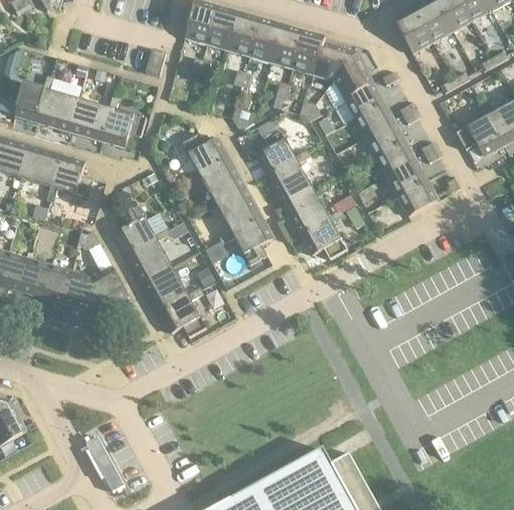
[(24,9),(19,0),(9,0),(17,13),(24,9)]
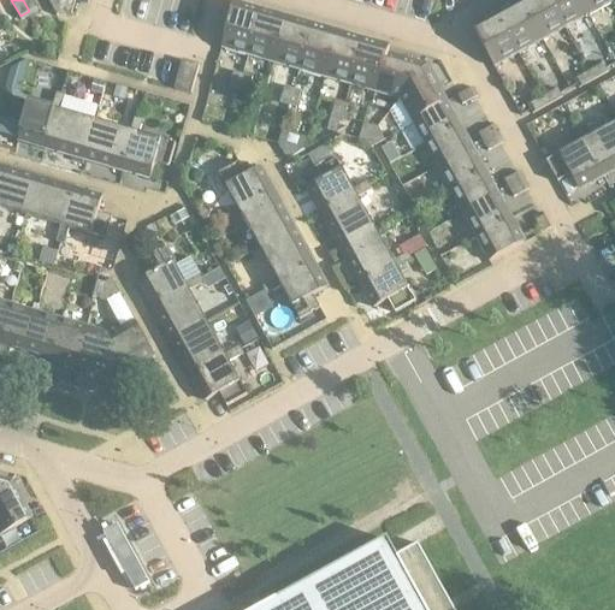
[(23,0),(29,11),(37,6),(34,0),(23,0)]
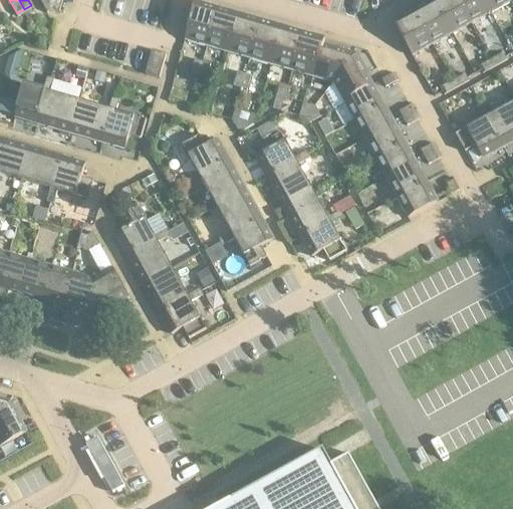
[(52,6),(51,0),(42,0),(46,9),(52,6)]
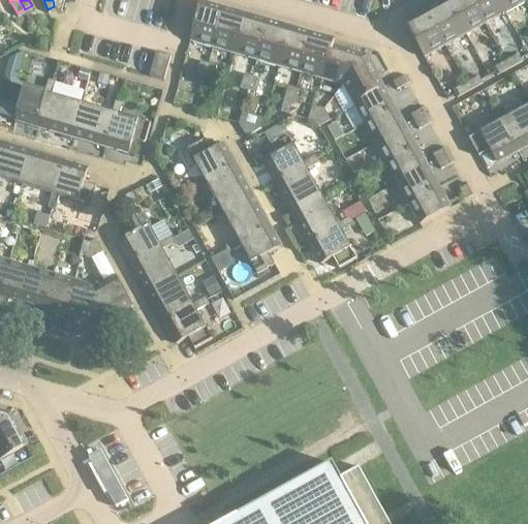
[(53,0),(54,6),(60,8),(62,0),(53,0)]
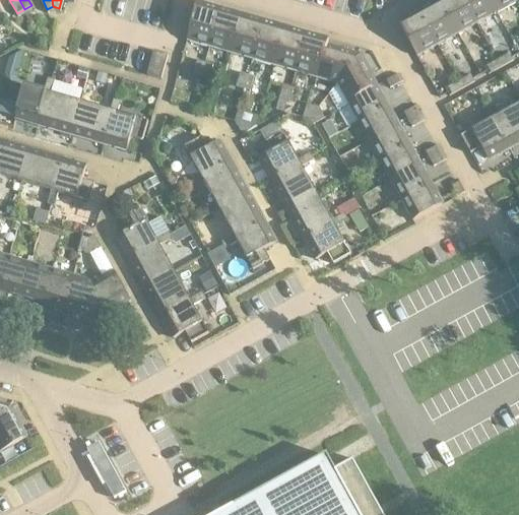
[(197,0),(196,3),(187,36),(209,42),(220,4),(207,0),(197,0)]
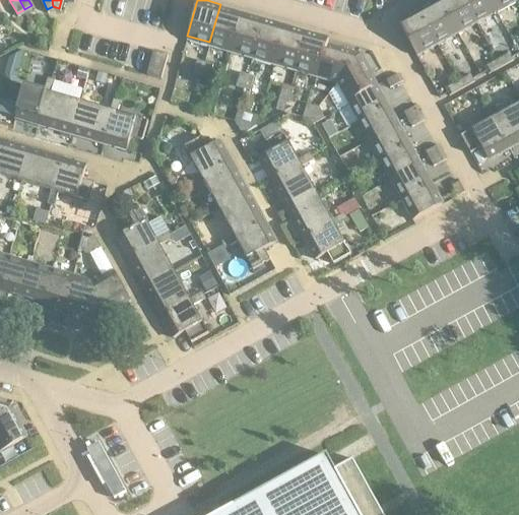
[(457,29),(440,0),(431,0),(418,7),(438,41),(457,29)]
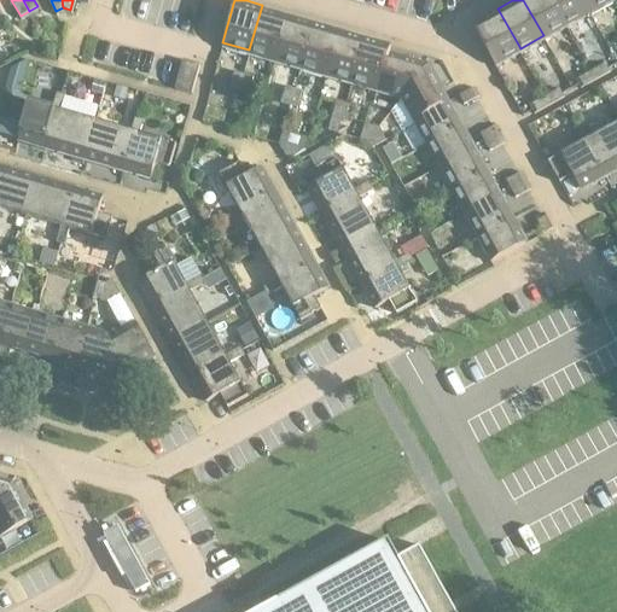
[(566,23),(553,0),(523,0),(543,35),(566,23)]
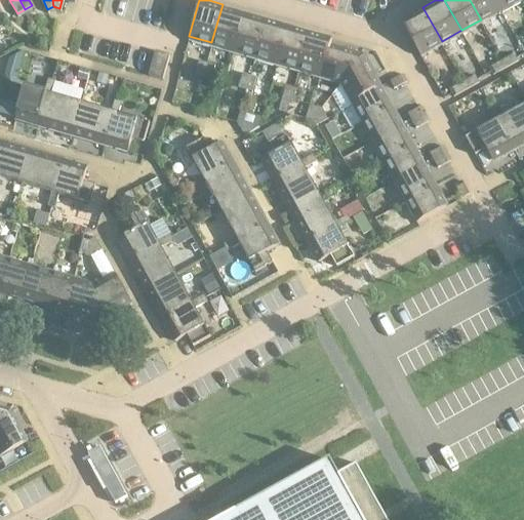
[(500,8),(496,0),(470,0),(481,20),(488,14),(500,8)]
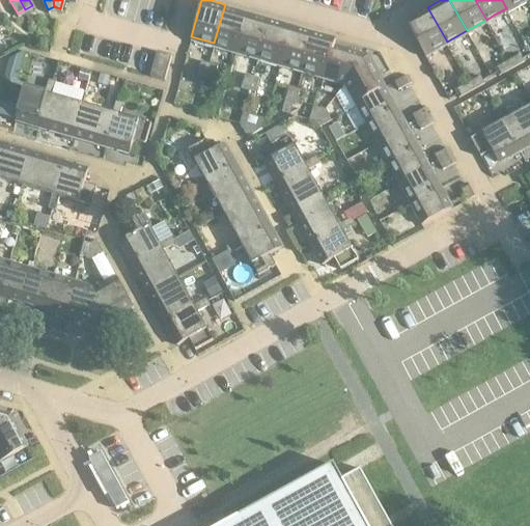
[(502,0),(506,8),(522,0),(502,0)]
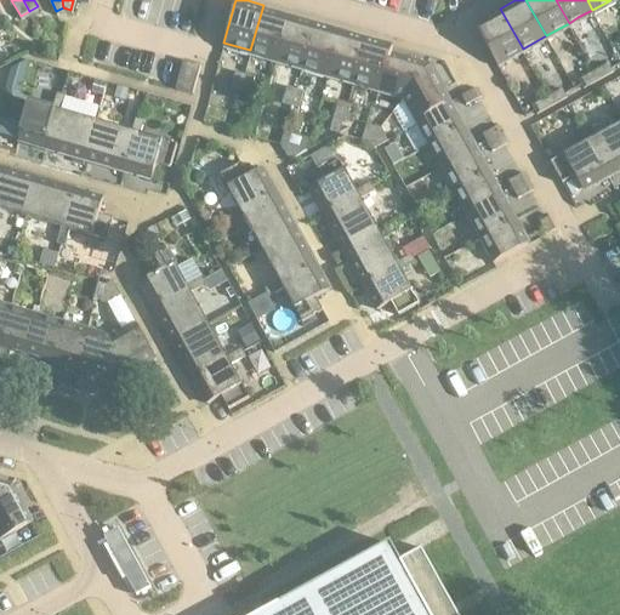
[(289,12),(263,5),(250,50),(255,52),(276,57),(289,12)]
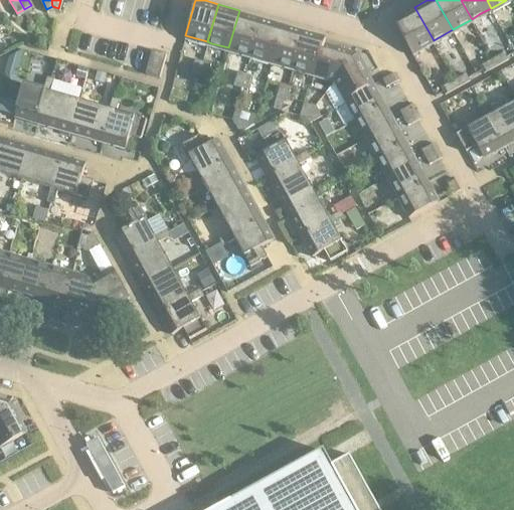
[(434,40),(414,7),(393,19),(395,22),(412,52),(434,40)]
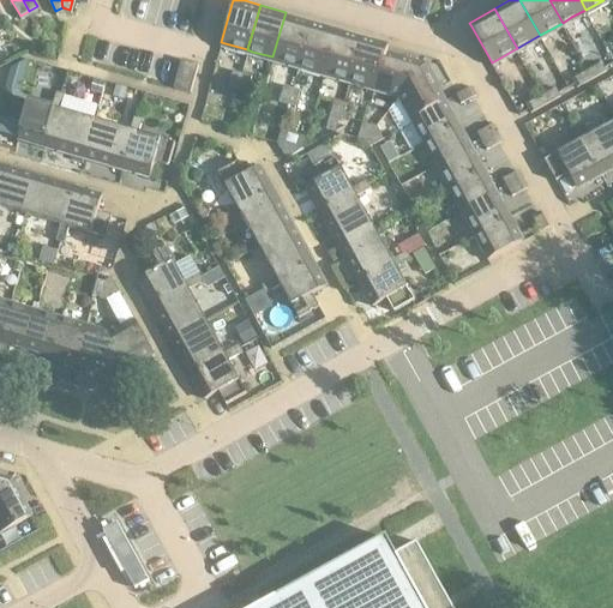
[(311,19),(286,12),(272,56),(298,65),(311,19)]
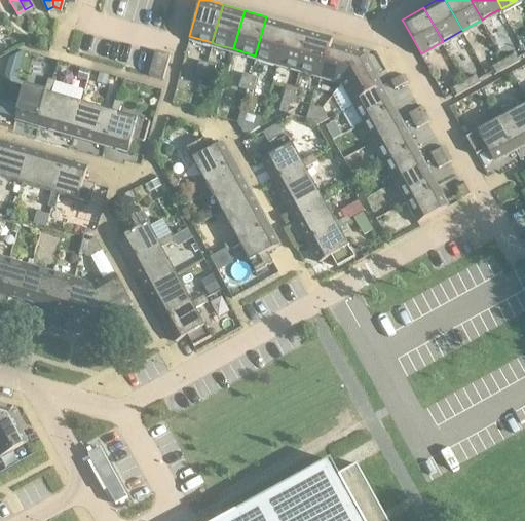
[(289,23),(266,16),(255,56),(277,62),(289,23)]
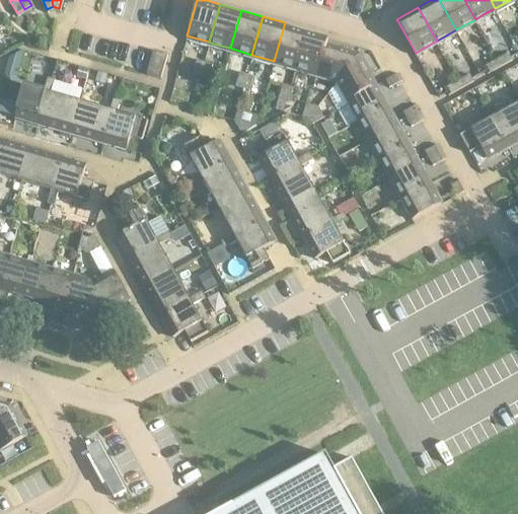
[(307,29),(285,22),(274,61),(295,67),(307,29)]
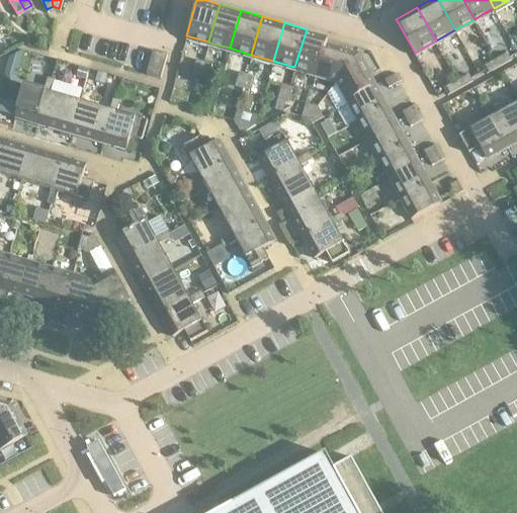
[(328,35),(307,29),(294,67),(317,74),(327,41),(326,41),(328,35)]
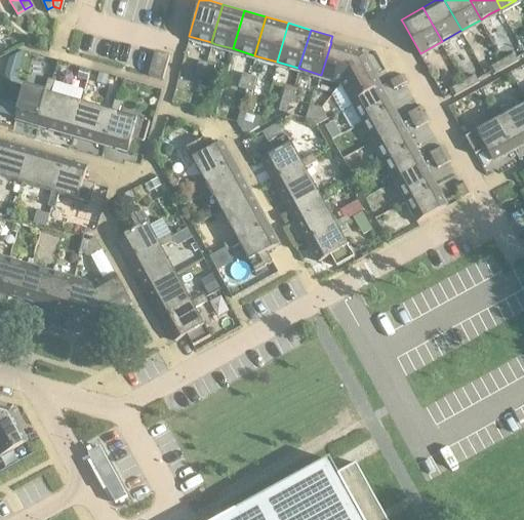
[(358,50),(331,42),(321,75),(340,80),(363,54),(358,50)]
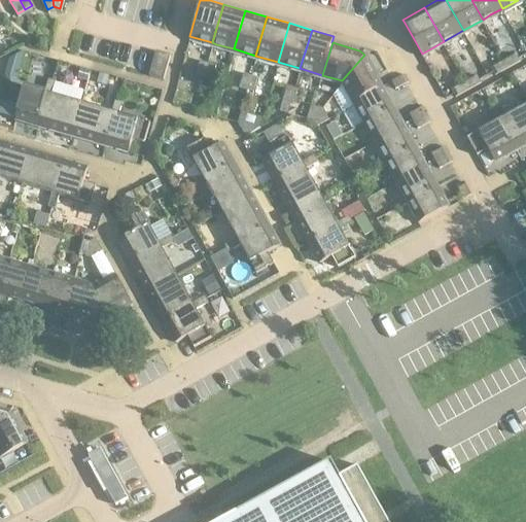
[(170,51),(155,47),(153,54),(148,72),(163,76),(170,51)]
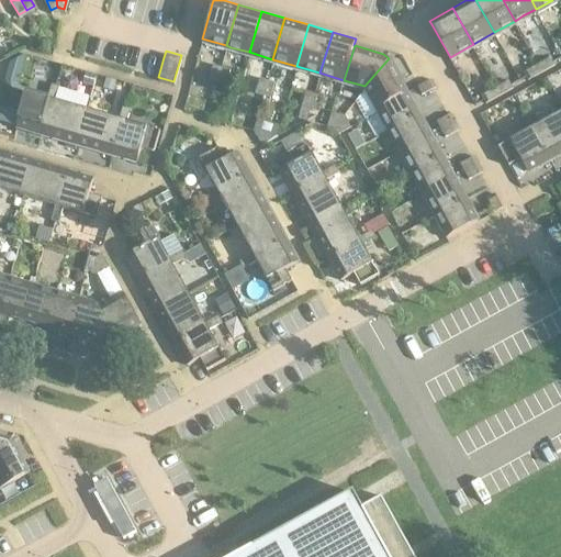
[(550,54),(537,62),(540,69),(554,62),(552,58),(550,54)]
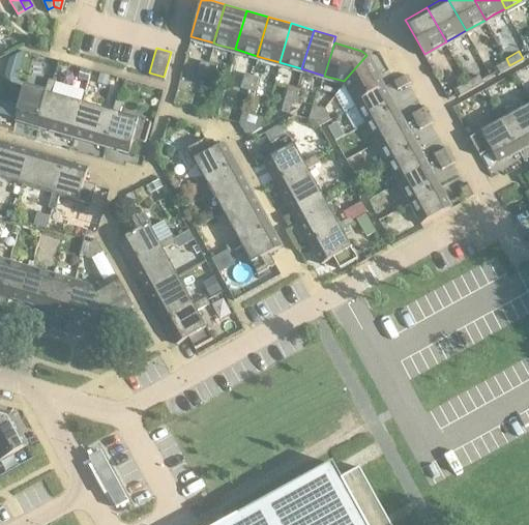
[(371,58),(366,55),(344,81),(354,100),(383,84),(379,76),(380,75),(371,58)]
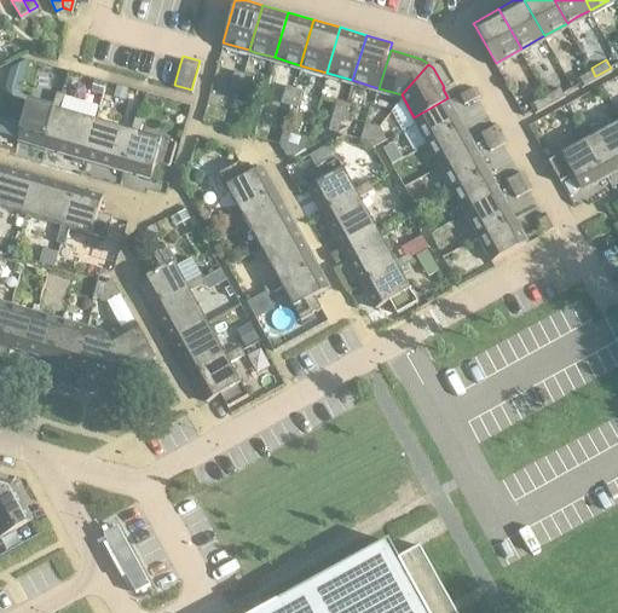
[(231,82),(240,85),(244,69),(236,67),(231,82)]
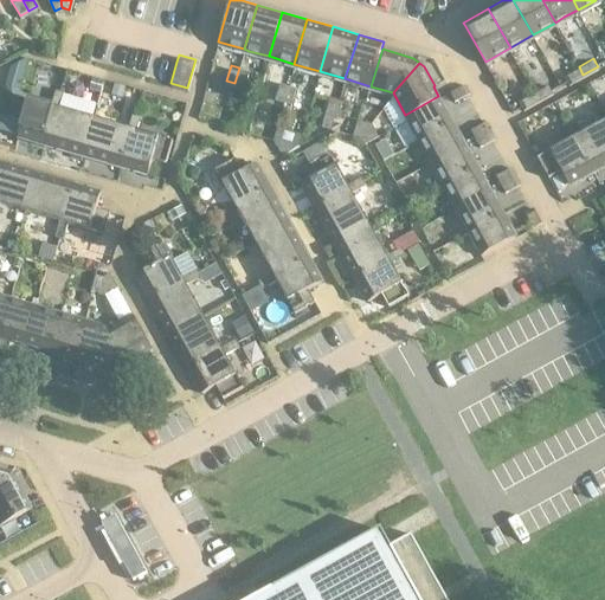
[(583,75),(579,66),(564,75),(568,83),(583,75)]
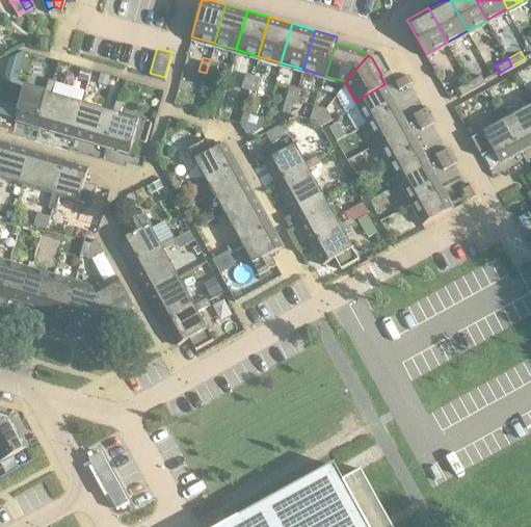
[(217,61),(210,59),(206,73),(213,75),(217,61)]
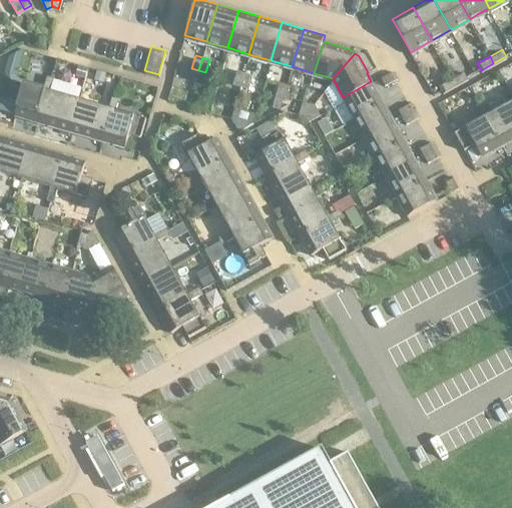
[(77,62),(74,72),(84,75),(87,65),(77,62)]
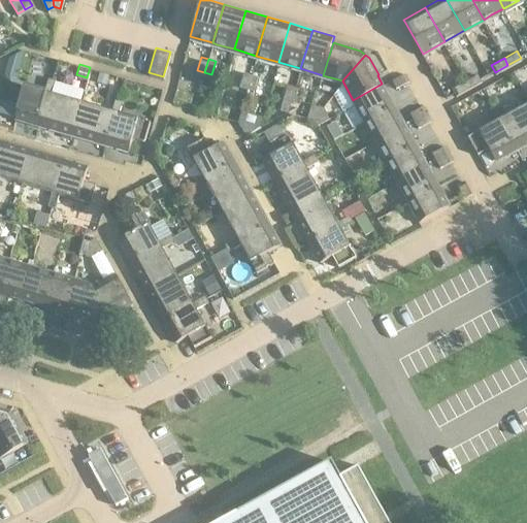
[(99,69),(97,78),(106,82),(108,72),(99,69)]
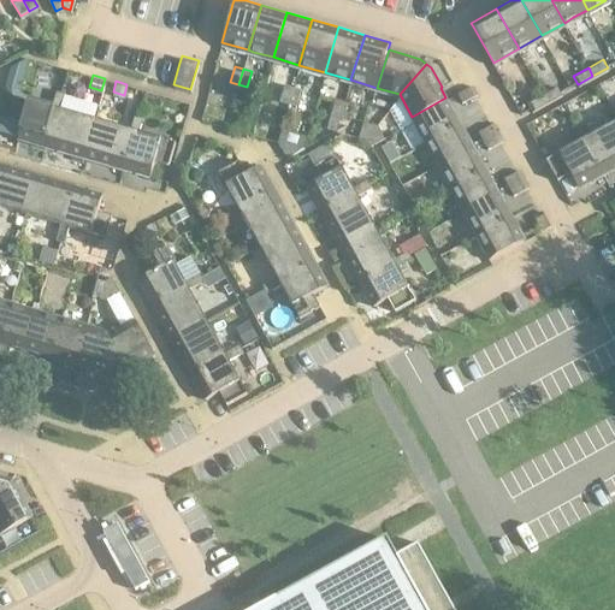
[(281,96),(289,100),(294,84),(285,81),(281,96)]
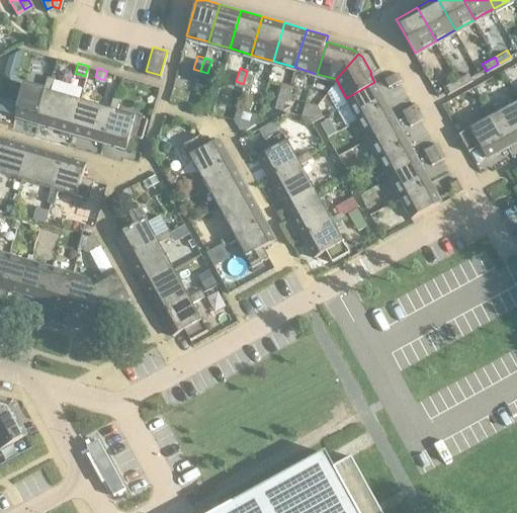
[(401,77),(397,70),(384,76),(389,84),(401,77)]
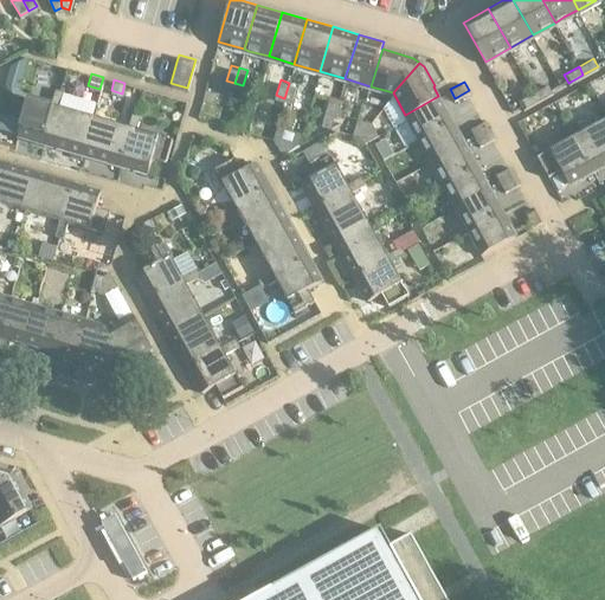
[(298,85),(289,83),(284,98),(294,101),(298,85)]
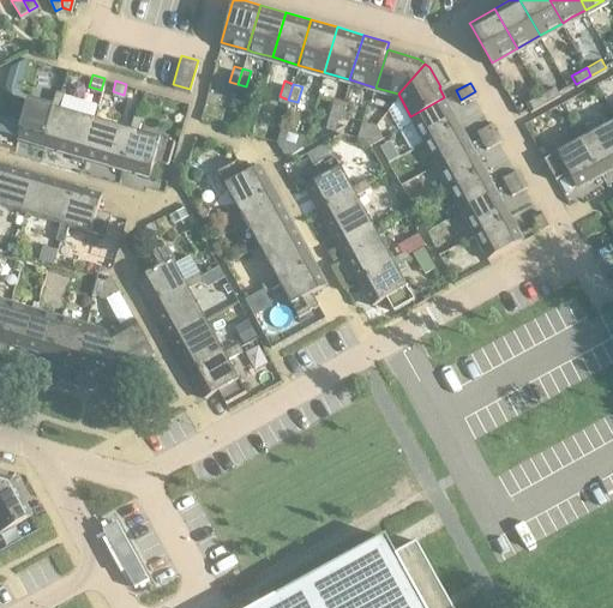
[(556,84),(540,92),(545,101),(559,92),(556,84)]
